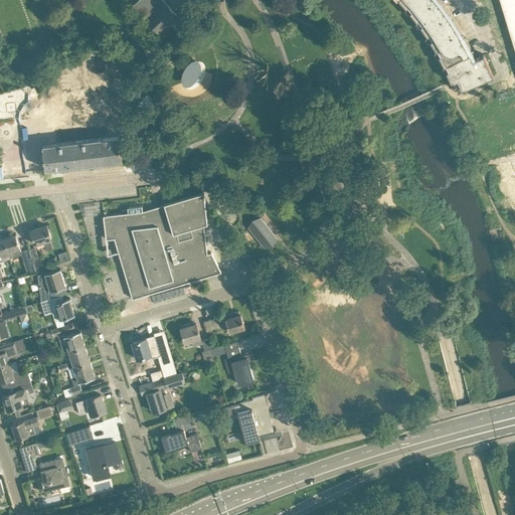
[(138,0),(133,5),(158,32),(177,14),(163,0),(138,0)]
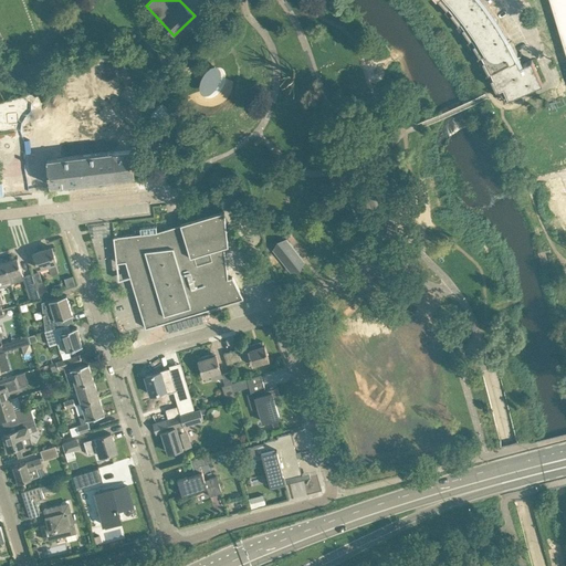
[(437,0),(442,7),(444,9),(457,23),(468,39),(478,55),(485,73),(488,77),(496,97),(498,98),(499,100),(500,100),(501,100),(501,101),(502,101),(503,100),(504,100),(543,83),(532,59),(531,60),(532,60),(520,64),(516,56),(506,38),(495,20),(483,2),(481,0),(437,0)]
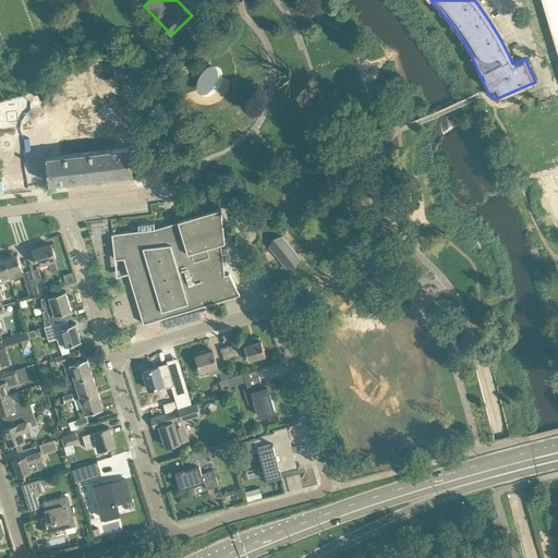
[(557,0),(542,0),(557,52),(557,0)]
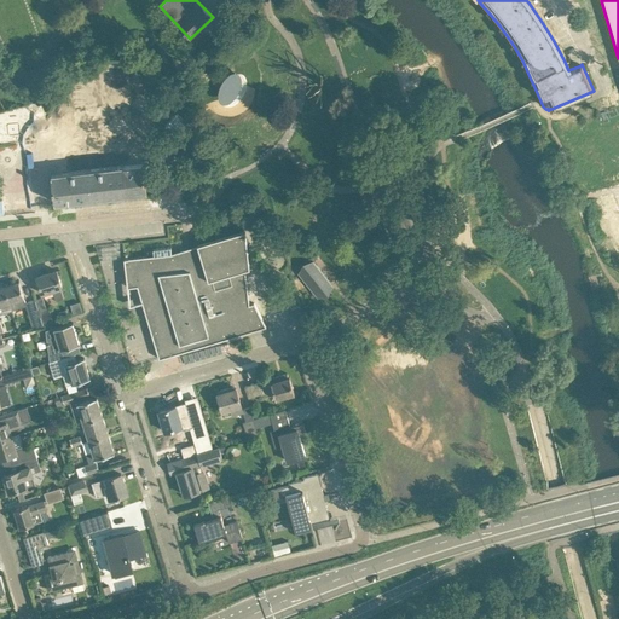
[(145,162),(144,161),(139,127),(140,127),(138,106),(105,110),(106,126),(82,129),(86,155),(84,157),(91,166),(92,169),(52,174),(55,202),(148,191),(144,163),(145,162)]
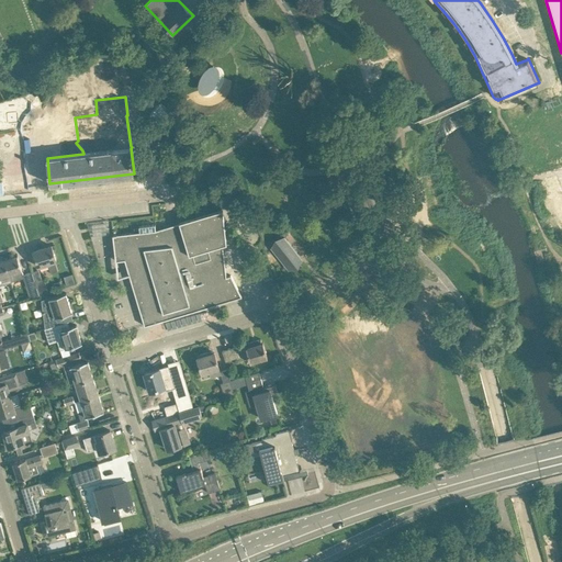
[(235,199),(226,202),(227,208),(236,205),(235,199)]
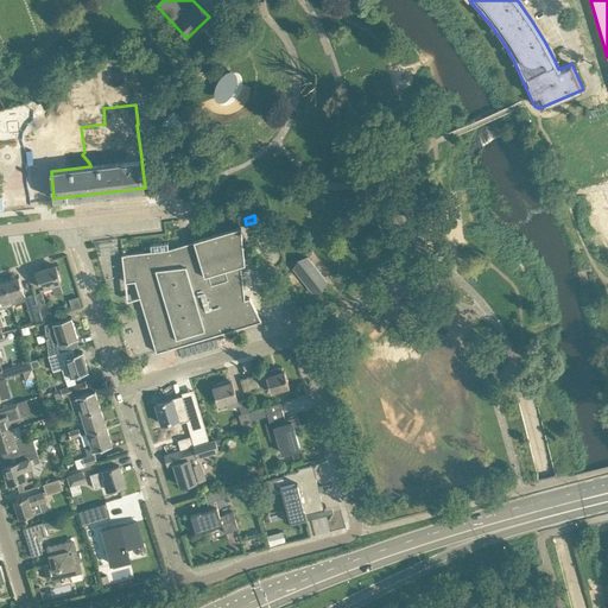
[(241,261),(244,260),(240,227),(169,248),(168,242),(151,245),(145,246),(145,251),(122,254),(126,282),(135,280),(157,352),(171,348),(171,346),(178,343),(178,346),(261,321),(249,297),(245,298),(241,261)]
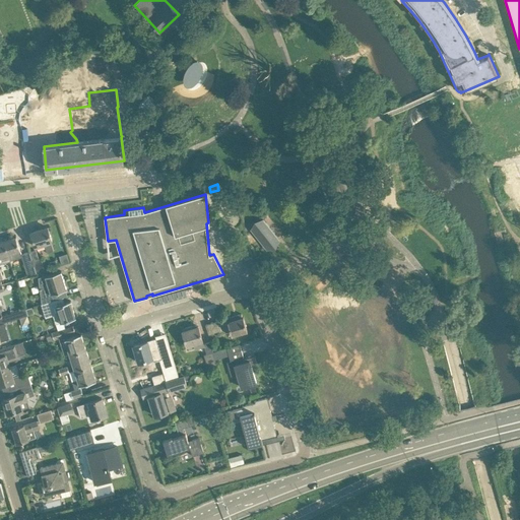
[(263,219),(251,229),(267,249),(279,240),(263,219)]
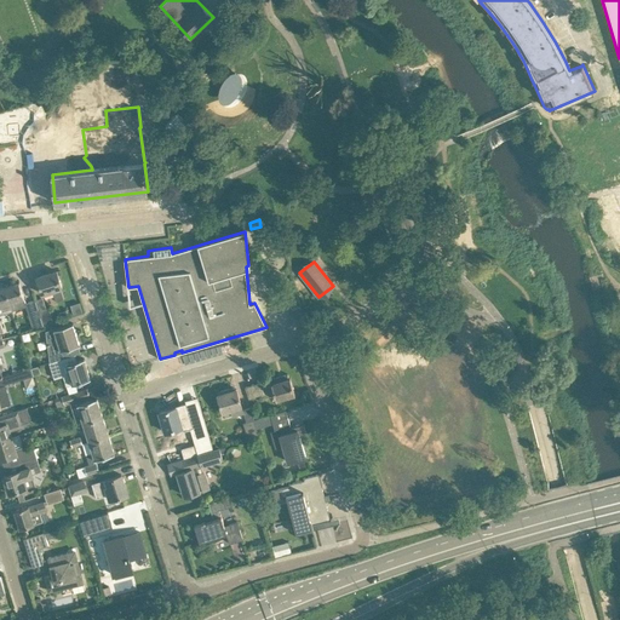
[(53,290),(57,300),(64,298),(61,287),(62,287),(57,270),(38,276),(42,293),(53,290)]
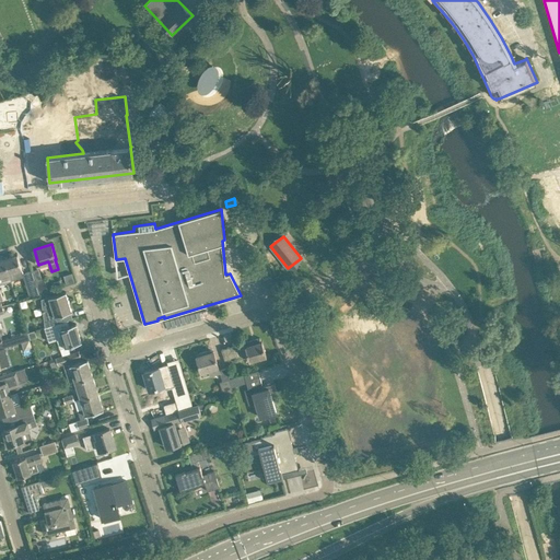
[(24,277),(23,273),(22,269),(18,255),(4,259),(11,280),(24,277)]
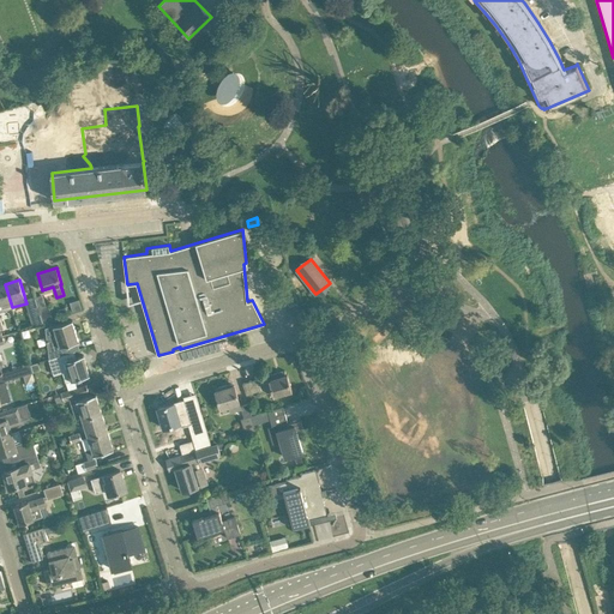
[(4,311),(12,307),(5,284),(0,286),(0,302),(1,302),(4,311)]
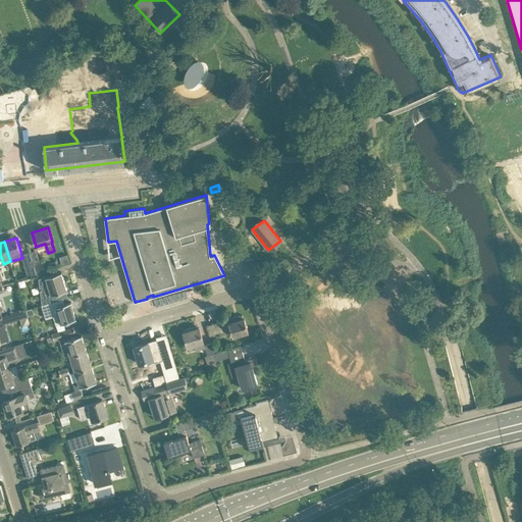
[(37,274),(45,271),(42,259),(39,260),(36,250),(30,252),(37,274)]
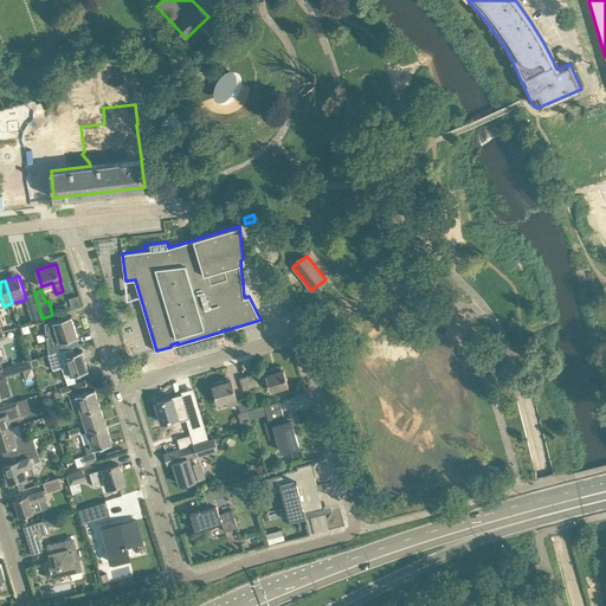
[(26,300),(33,321),(34,321),(40,318),(43,318),(34,292),(25,296),(26,300)]
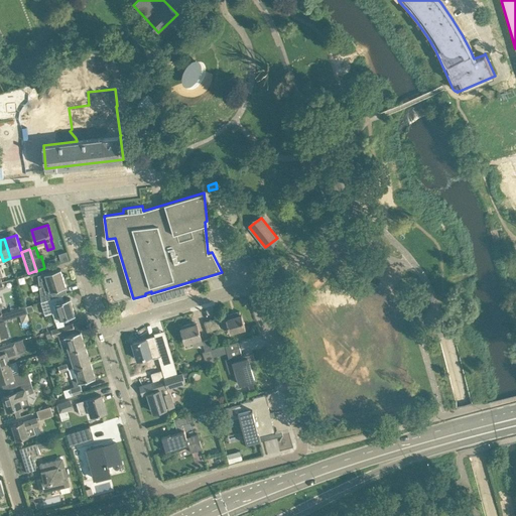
[(44,273),(39,275),(39,276),(40,285),(39,285),(39,287),(40,286),(42,300),(41,301),(63,294),(67,293),(65,287),(67,286),(67,285),(66,286),(60,269),(61,269),(61,268),(51,271),(44,273)]
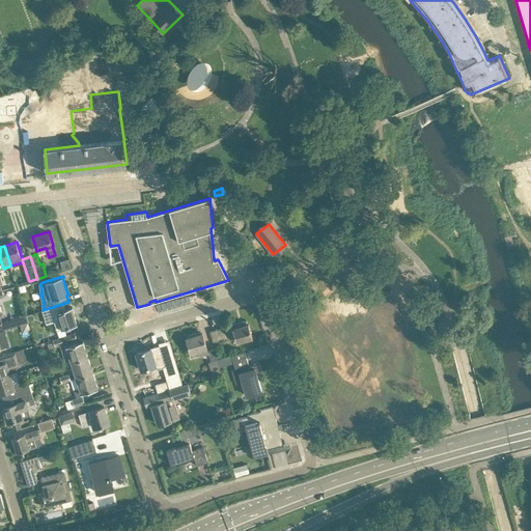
[(65,303),(43,310),(44,315),(49,314),(51,322),(54,320),(57,330),(62,328),(63,329),(68,327),(78,324),(78,323),(77,324),(72,307),(73,307),(73,306),(65,309),(63,304),(65,303)]
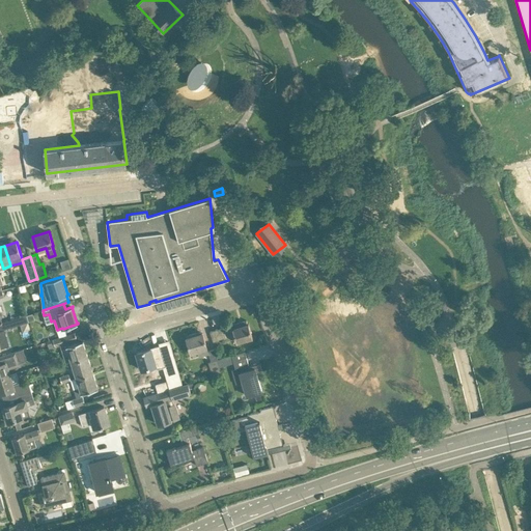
[(0,323),(0,330),(29,322),(27,315),(2,323),(0,323)]
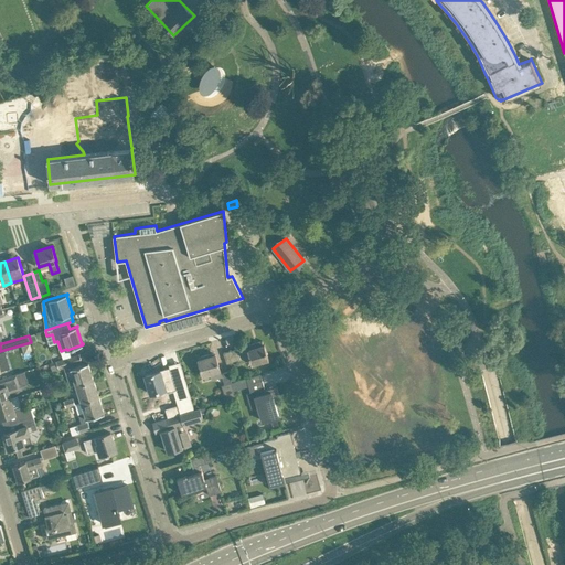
[(252,364),(258,362),(268,359),(268,360),(269,360),(265,344),(264,344),(263,340),(224,352),(227,362),(228,368),(233,366),(231,362),(241,359),(240,353),(244,352),(244,354),(248,353),(252,364)]
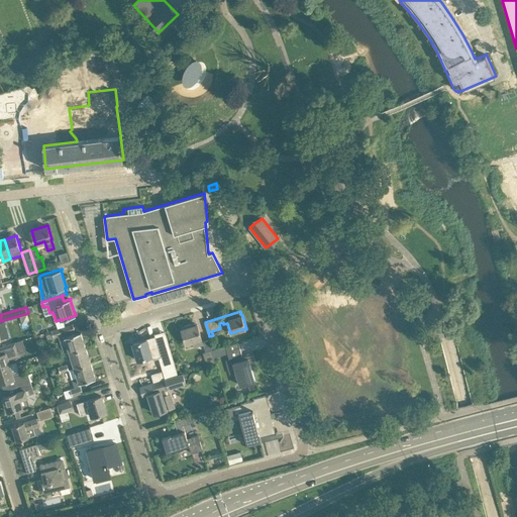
[(75,333),(74,330),(75,330),(73,323),(45,332),(47,339),(59,335),(65,353),(70,352),(86,347),(81,331),(75,333)]
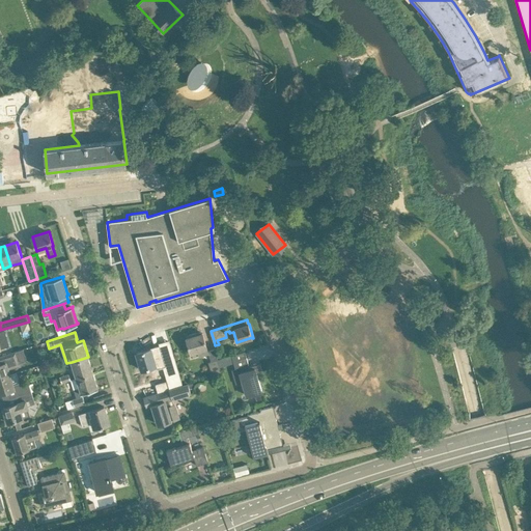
[(207,351),(205,342),(202,333),(187,337),(191,353),(192,355),(199,353),(200,356),(208,354),(212,361),(208,362),(213,375),(222,372),(215,348),(207,351)]
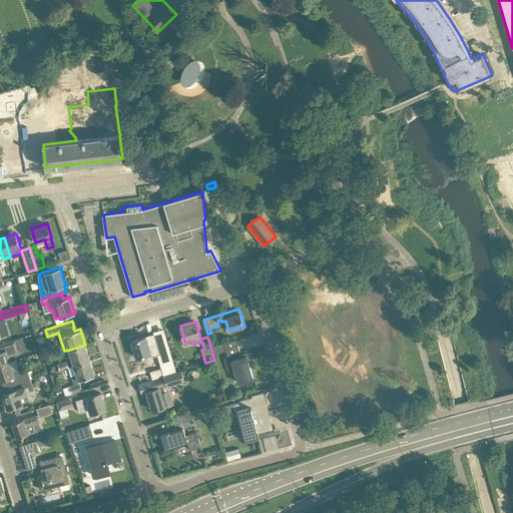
[(165,345),(164,341),(161,331),(139,338),(132,341),(137,357),(150,353),(151,356),(161,354),(158,347),(165,345)]
